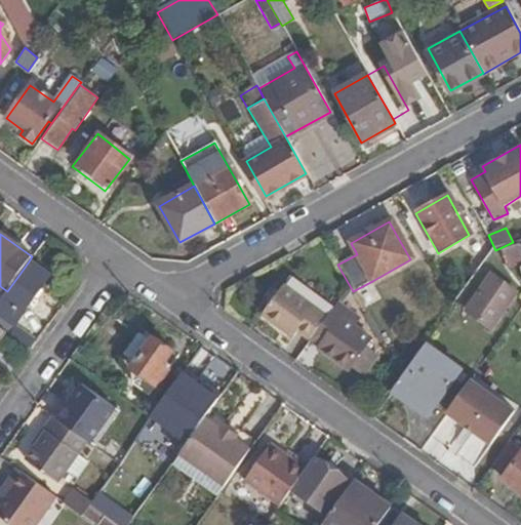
[(519,251),(517,244),(501,249),(502,256),(519,251)]
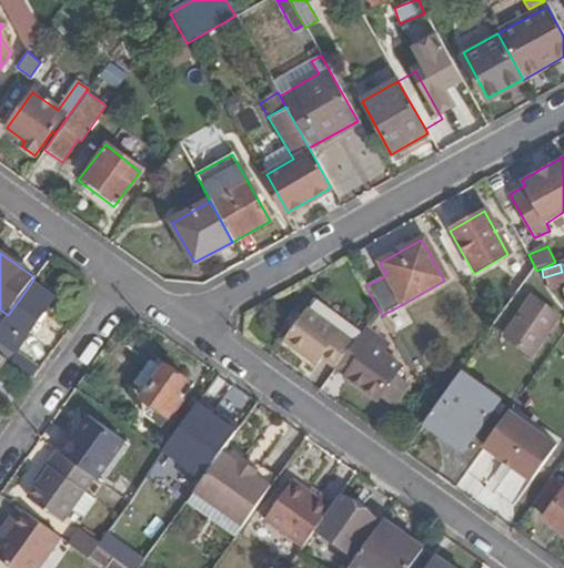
[(546,288),(533,270),(505,308),(517,318),(505,338),(531,355),(556,317),(536,304),(546,288)]
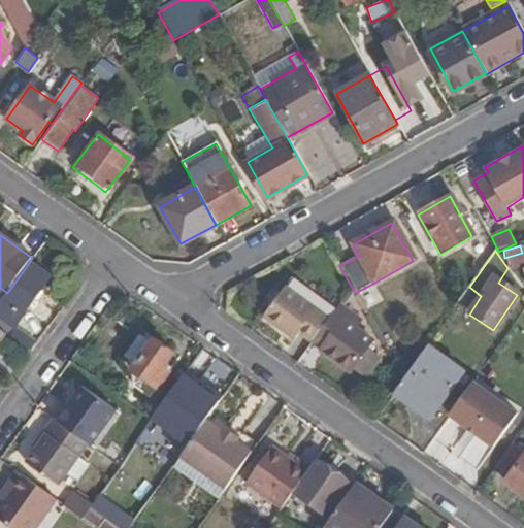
[(29,263),(7,293),(0,303),(0,329),(6,334),(27,349),(34,340),(14,325),(50,278),(29,263)]
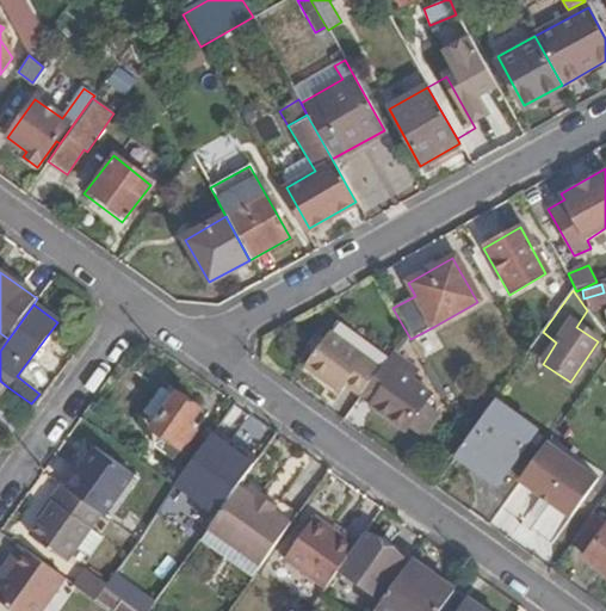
[(346,383),(360,393),(362,392),(379,366),(388,356),(338,321),(331,332),(329,331),(304,364),(341,390),(346,383)]
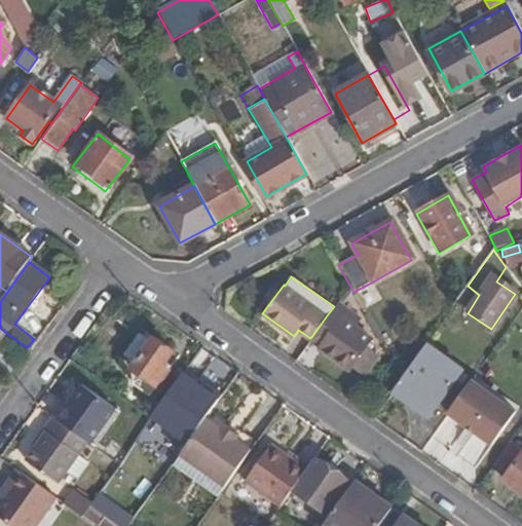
[(327,315),(311,337),(322,344),(319,348),(346,369),(368,339),(351,327),(358,320),(335,304),(334,306),(327,315)]
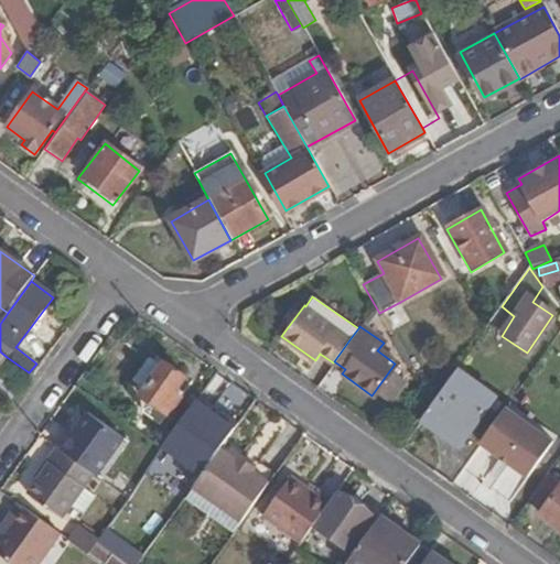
[(184,378),(161,361),(158,366),(144,356),(127,381),(139,391),(137,393),(147,401),(139,411),(155,423),(163,413),(167,414),(179,398),(173,393),(184,378)]
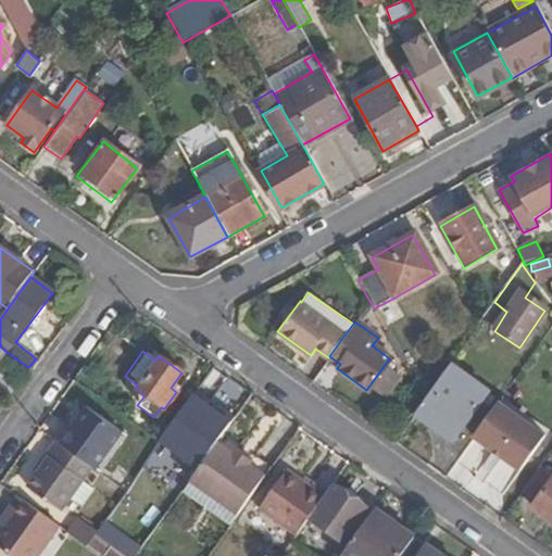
[(449,366),(415,413),(452,440),(486,392),(449,366)]
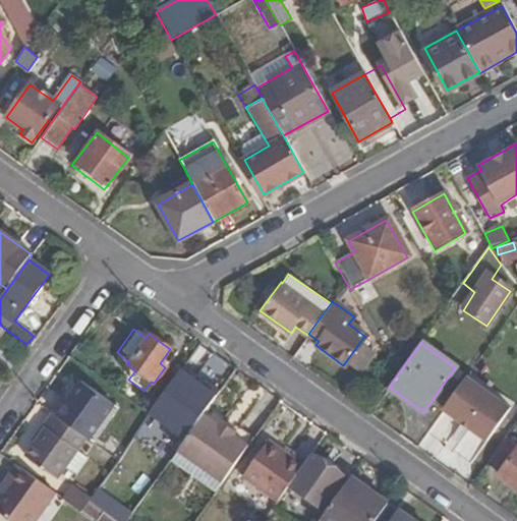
[(211,380),(188,364),(178,378),(199,393),(211,380)]
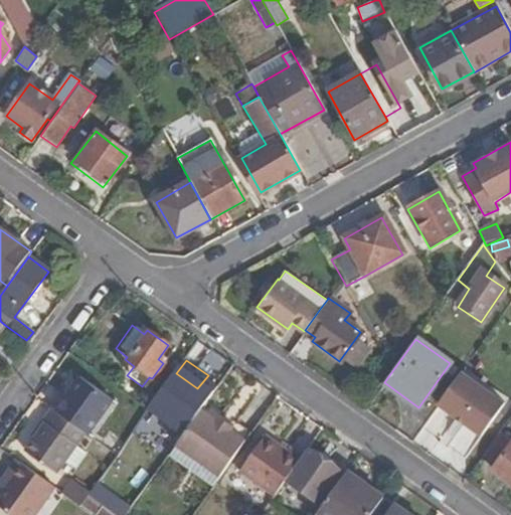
[(207,395),(197,388),(193,394),(202,400),(207,395)]
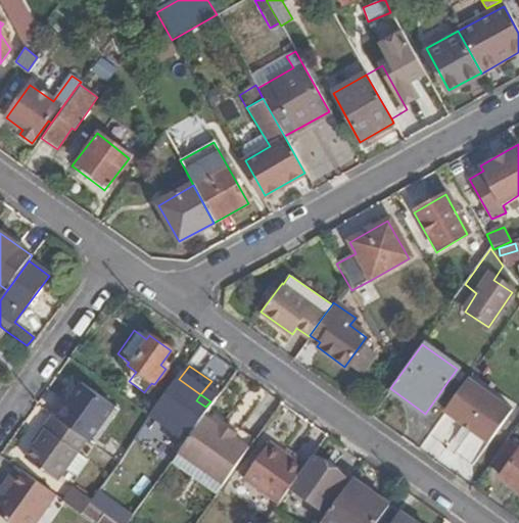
[(444,434),(475,456),(499,425),(467,401),(444,434)]
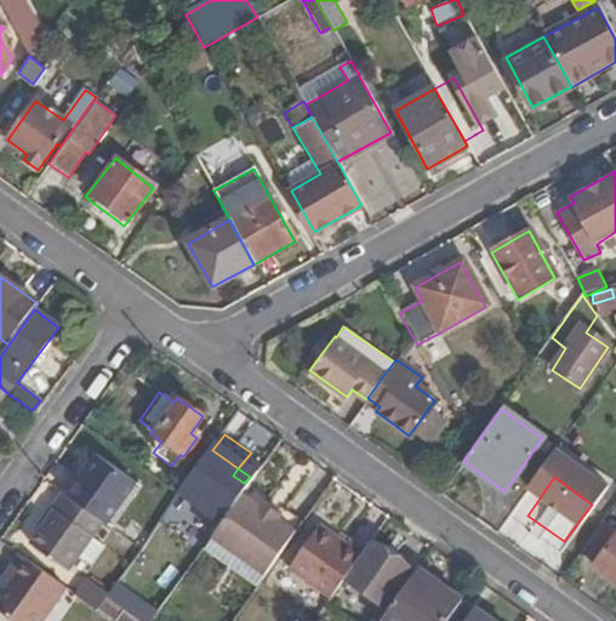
[(281,510),(244,483),(209,534),(261,573),(291,530),(277,519),(281,510)]
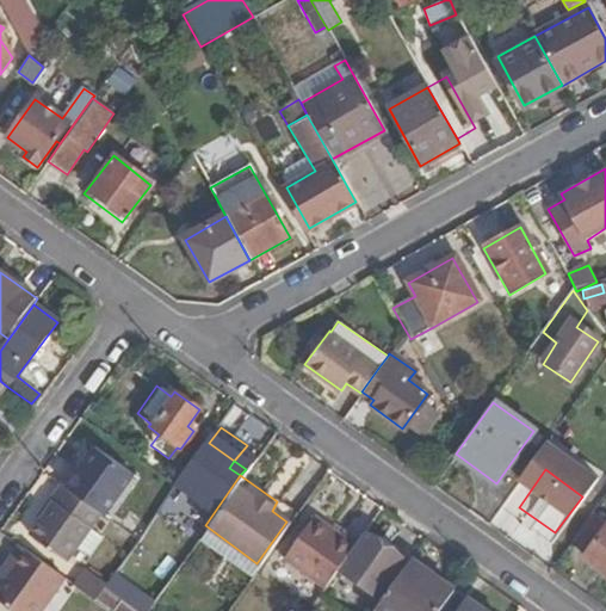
[(97,513),(57,485),(47,501),(49,504),(26,535),(62,561),(73,548),(85,556),(97,537),(86,530),(97,513)]
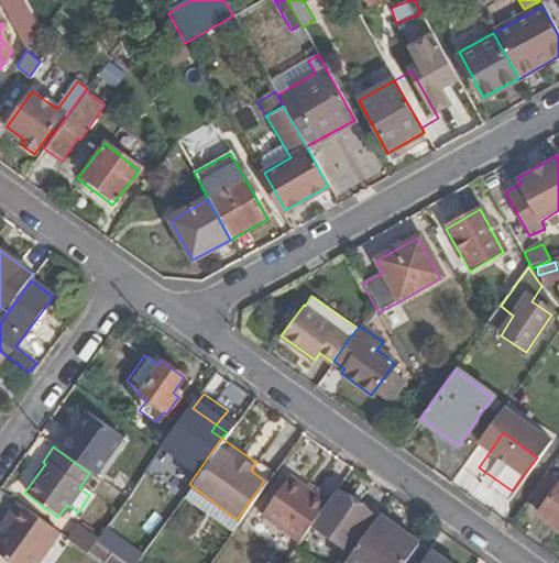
[(512,490),(524,499),(544,474),(549,465),(537,457),(512,490)]
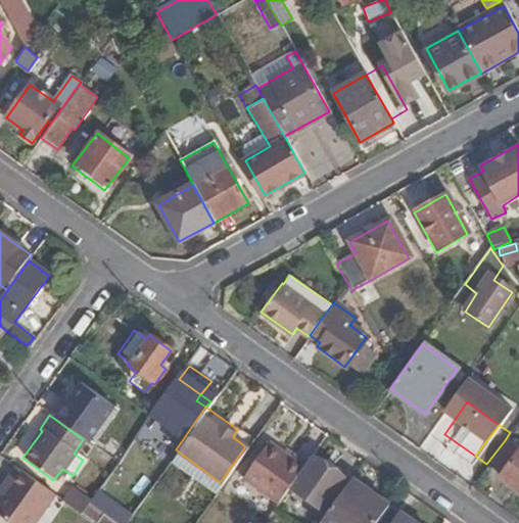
[(135,447),(164,452),(167,430),(138,426),(135,447)]
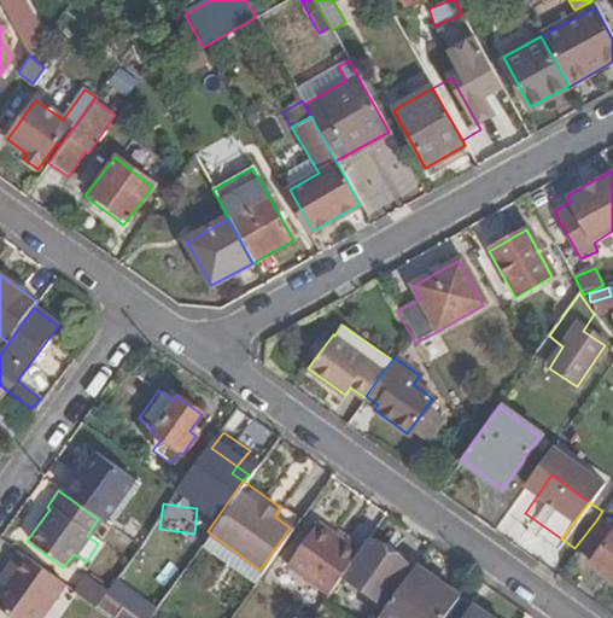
[(574,548),(571,553),(587,564),(611,531),(596,520),(574,548)]
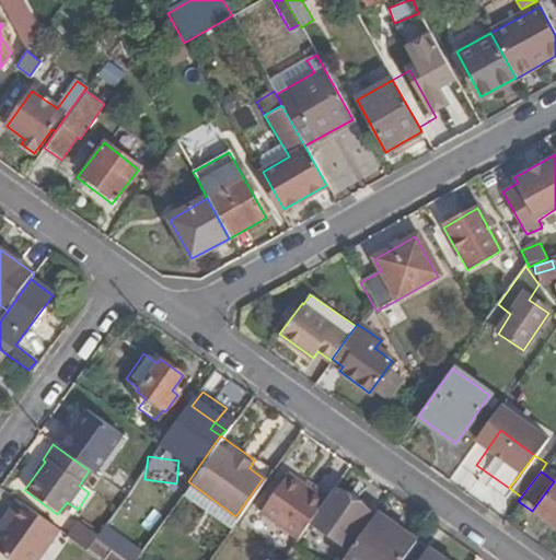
[(293,540),(324,496),(310,486),(307,490),(281,473),(254,511),(293,540)]
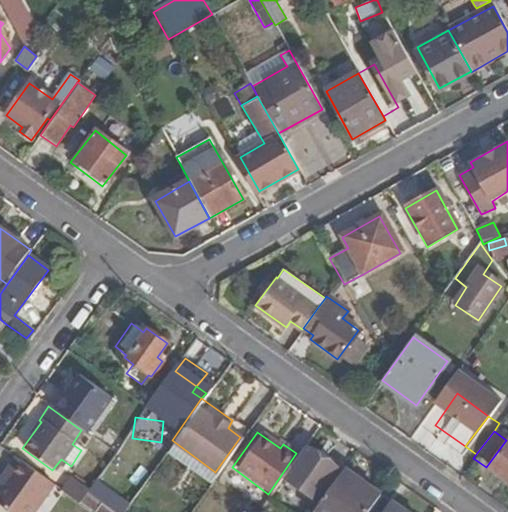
[(507,441),(506,440),(486,467),(507,482),(507,441)]
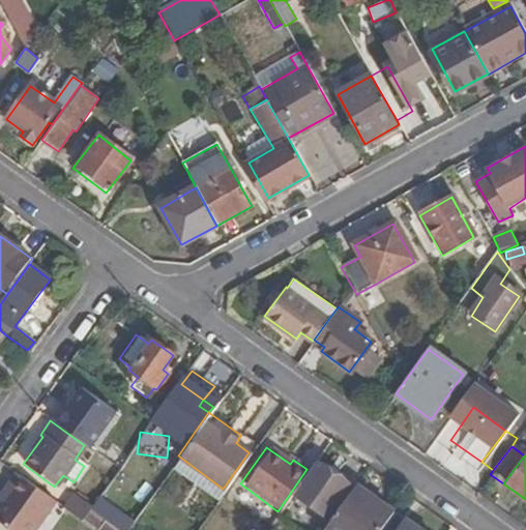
[(293,495),(324,517),(347,486),(316,463),(293,495)]
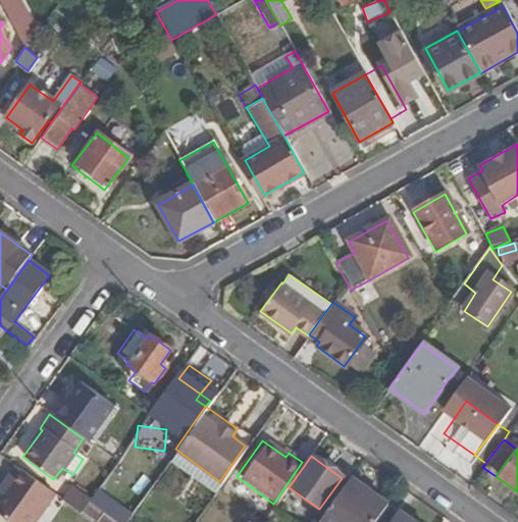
[(33,521),(52,497),(16,471),(5,486),(8,488),(3,496),(0,499),(0,517),(6,521),(33,521)]
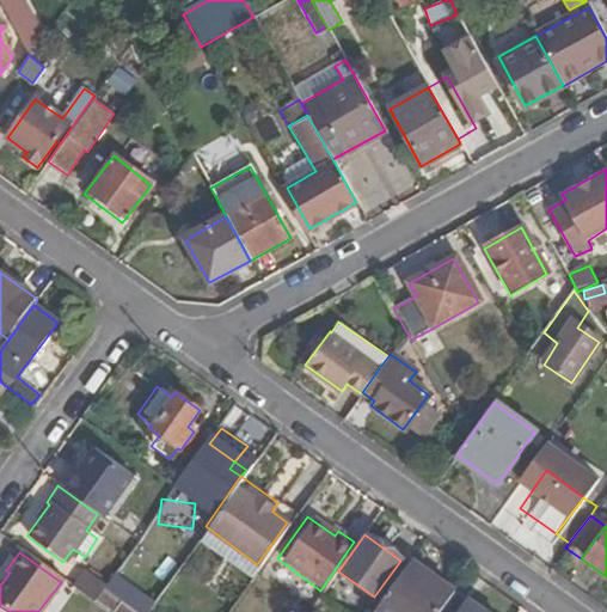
[(436,611),(452,591),(409,560),(372,611),(374,611),(436,611)]
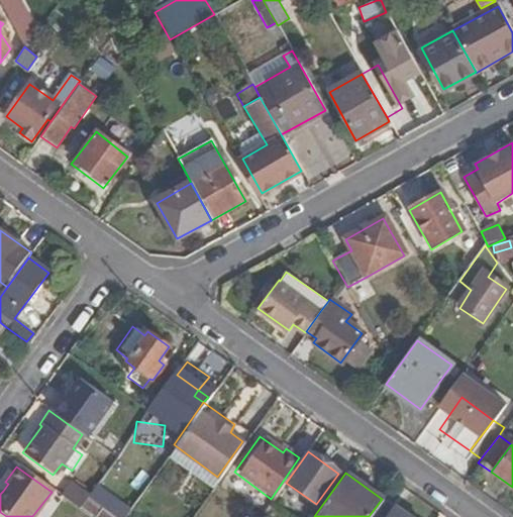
[(8,484),(5,482),(0,489),(3,491),(8,484)]
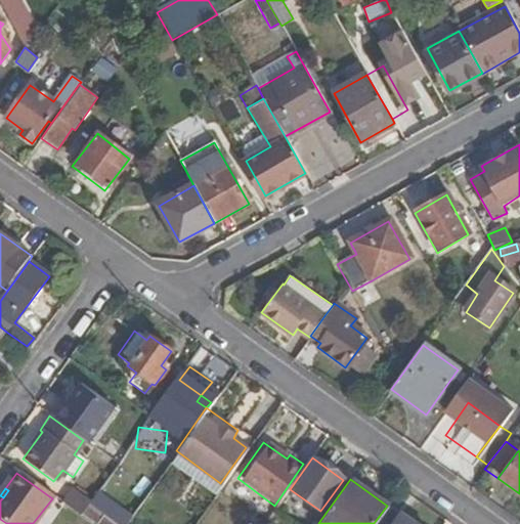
[(79,517),(87,505),(70,492),(61,506),(79,517)]
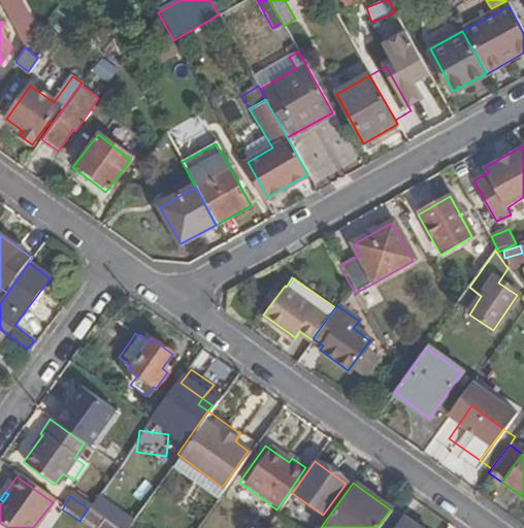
[(162,527),(168,520),(143,502),(124,527),(162,527)]
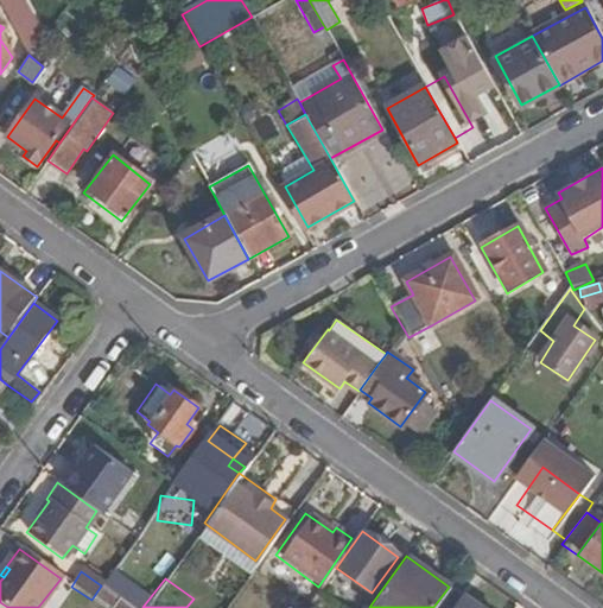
[(478,607),(458,594),(448,607),(478,607)]
